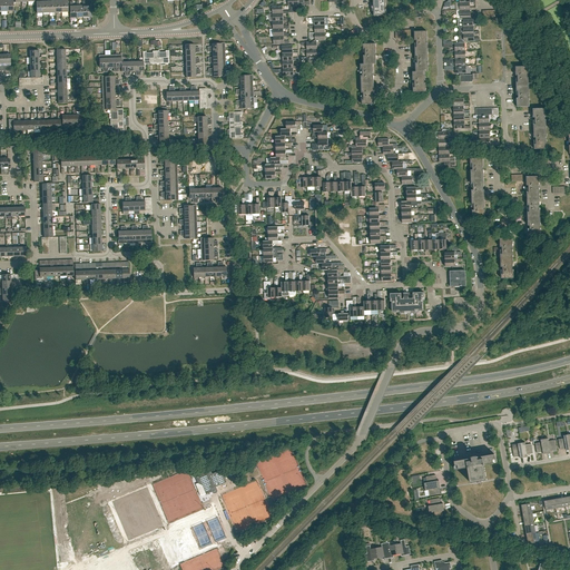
[(386,1),(373,1),(373,5),(371,5),(372,9),(374,9),(374,17),(386,16),(386,1)]
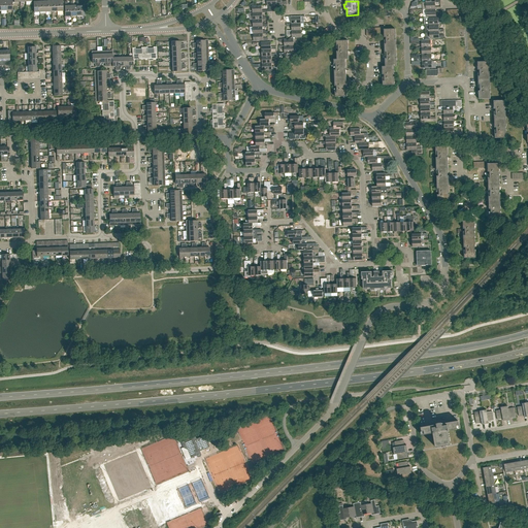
[(385,48),(396,47),(395,29),(384,30),(385,48)]
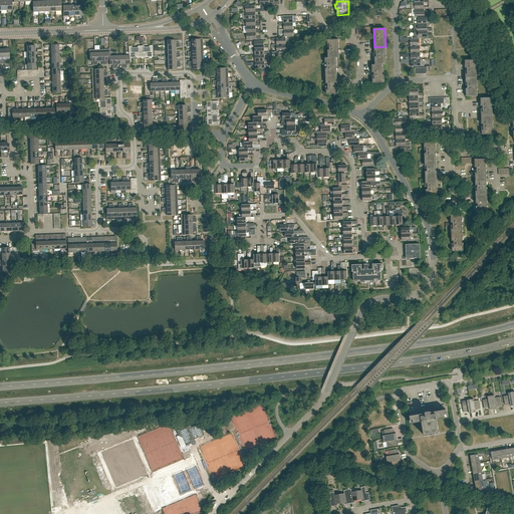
[(336,58),(339,58),(339,55),(339,50),(338,39),(337,39),(327,40),(327,50),(328,58),(336,58)]
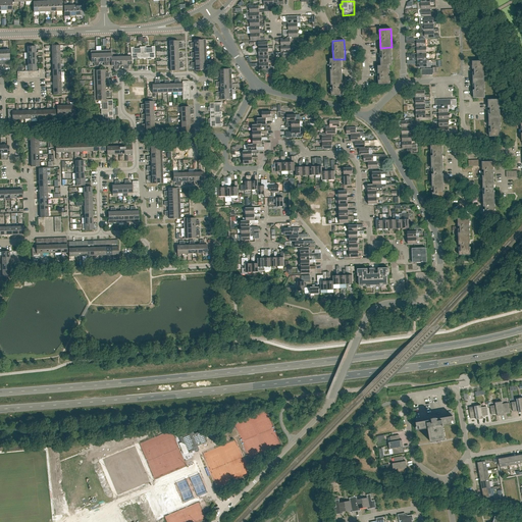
[(132,59),(143,58),(143,47),(140,47),(140,49),(134,49),(134,47),(131,47),(131,56),(132,56),(132,59)]
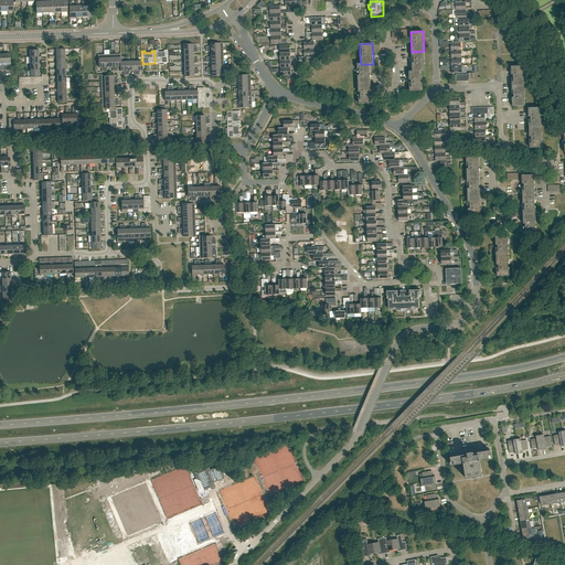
[(155,51),(155,63),(168,63),(168,51),(164,51),(164,52),(158,52),(158,51),(155,51)]
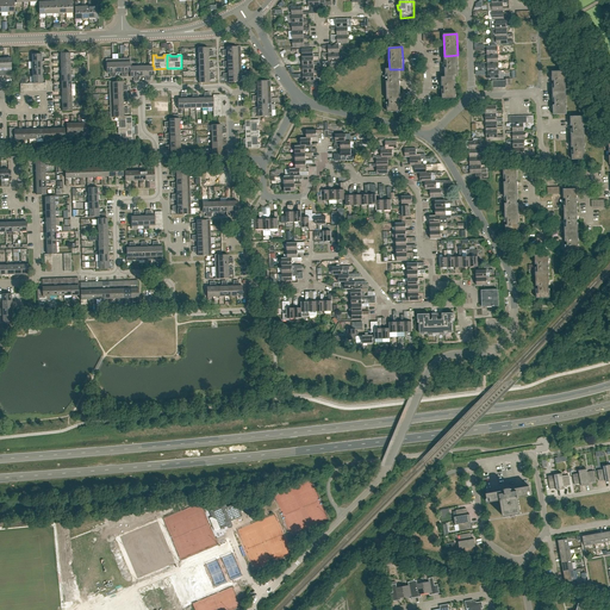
[(455,76),(455,78),(459,76),(458,55),(444,56),(444,74),(444,78),(455,76)]
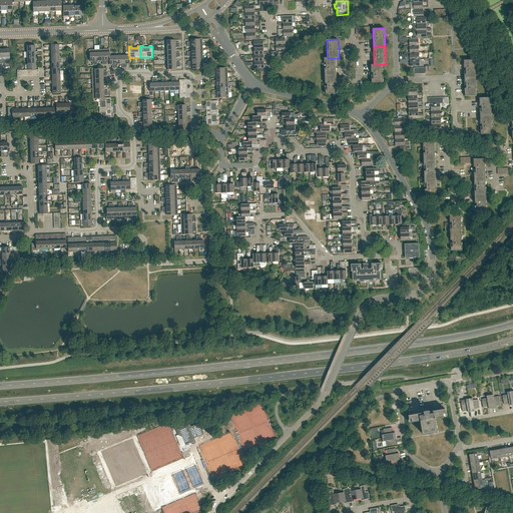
[(337,68),(336,58),(328,58),(325,58),(325,67),(325,76),(337,76),(337,73),(337,68)]
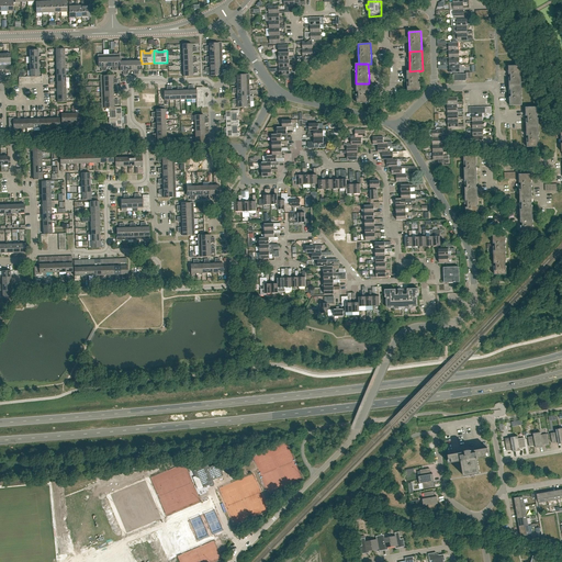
[(509,86),(521,86),(520,66),(508,66),(508,69),(509,86)]
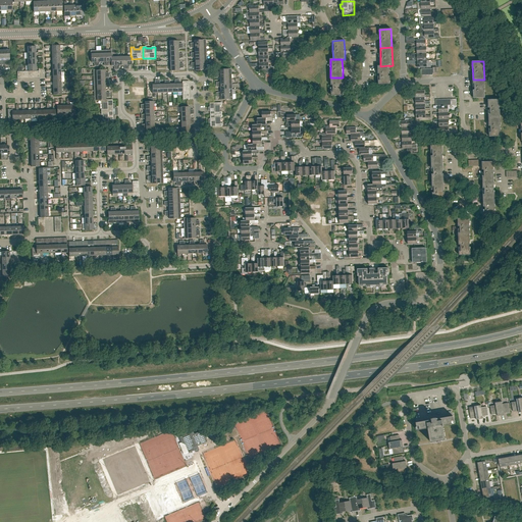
[(269,62),(259,63),(260,70),(266,69),(266,73),(274,73),(274,71),(274,68),(274,67),(269,67),(269,62)]
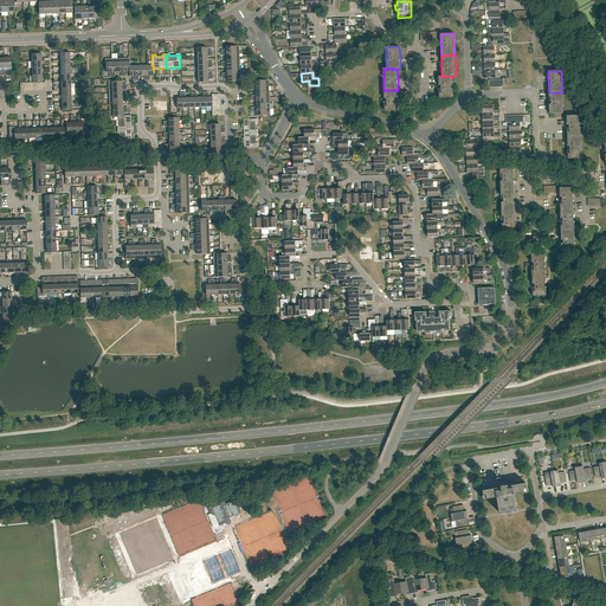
[(452,98),(452,77),(452,76),(442,77),(438,77),(439,79),(439,98),(452,98)]
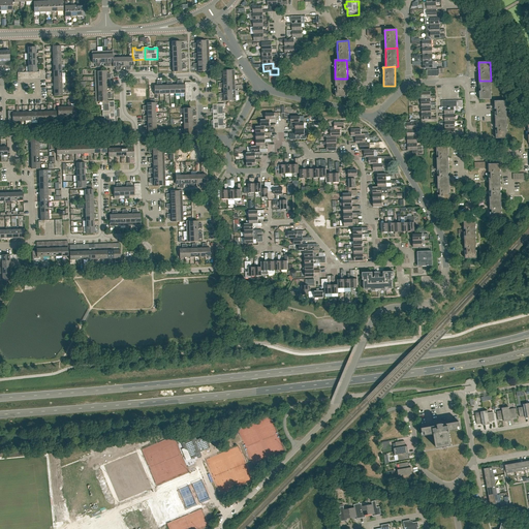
[(347,79),(335,79),(336,87),(336,97),(347,97),(347,86),(347,81),(347,79)]
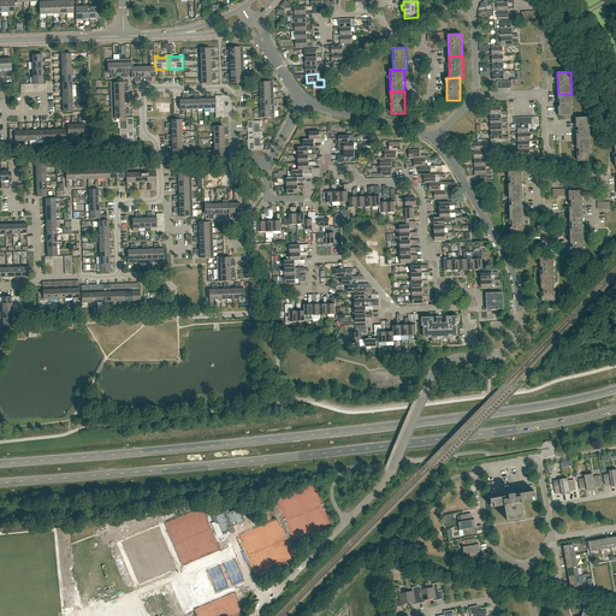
[(572,94),(558,94),(558,112),(558,117),(573,116),(572,94)]
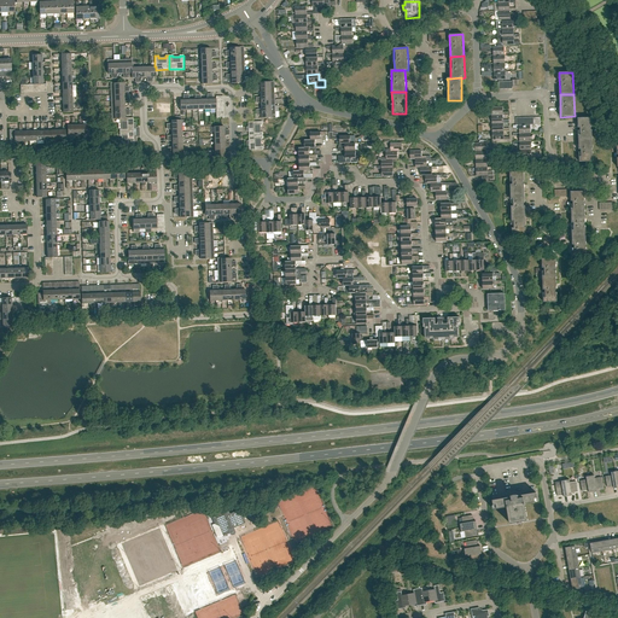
[(120,133),(134,132),(133,118),(126,118),(120,118),(120,122),(121,122),(122,129),(120,129),(120,133)]
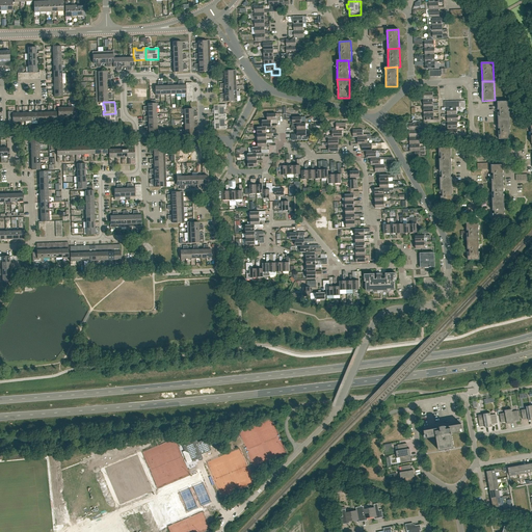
[(498,121),(510,121),(509,102),(498,102),(498,105),(498,121)]
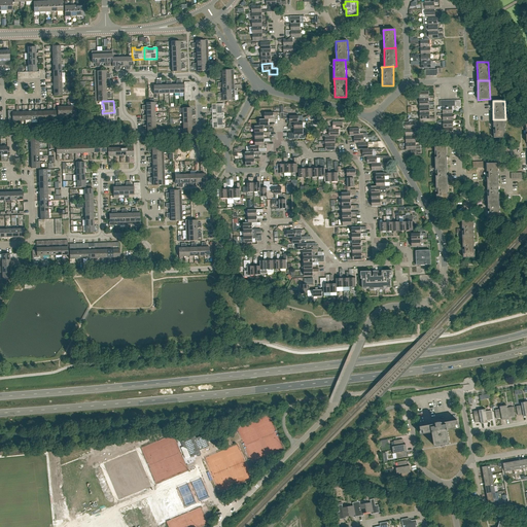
[(212,116),(224,116),(223,113),(222,113),(222,107),(223,107),(223,104),(212,104),(212,116)]
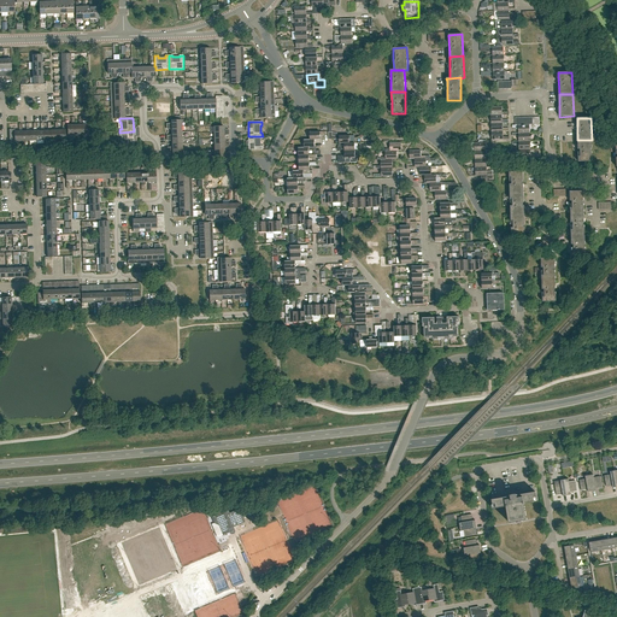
[(22,141),(22,131),(15,131),(15,129),(10,129),(10,140),(15,140),(15,142),(22,141)]
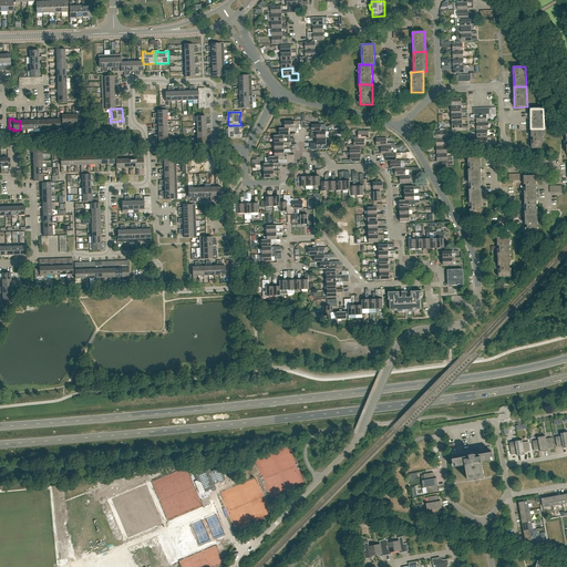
[(123,121),(110,122),(110,125),(112,125),(112,131),(111,131),(111,135),(123,134),(123,121)]
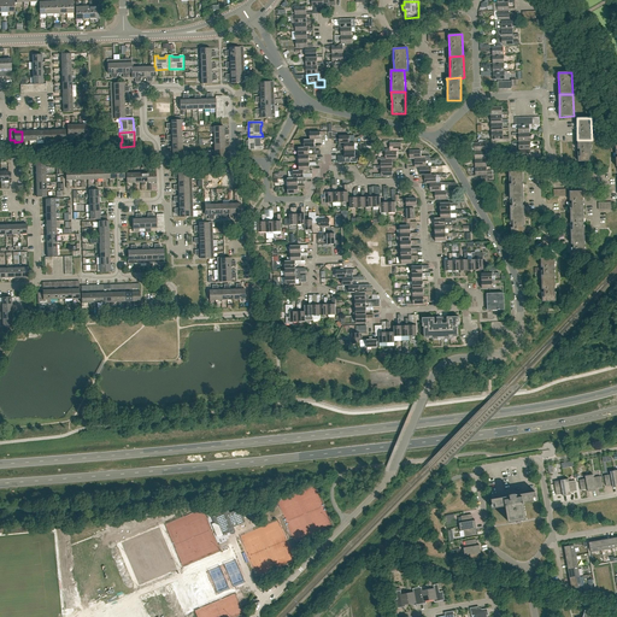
[(340,144),(345,144),(350,144),(350,135),(338,136),(338,134),(333,134),(333,133),(329,133),(329,140),(340,139),(340,144)]
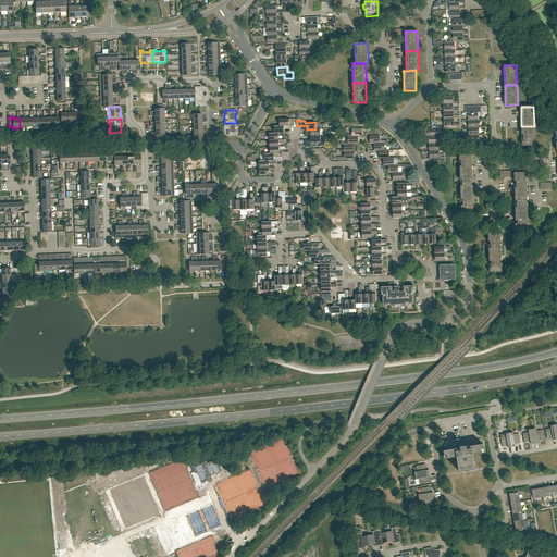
[(237,123),(224,123),(225,136),(237,135),(237,132),(235,132),(235,125),(237,125),(237,123)]
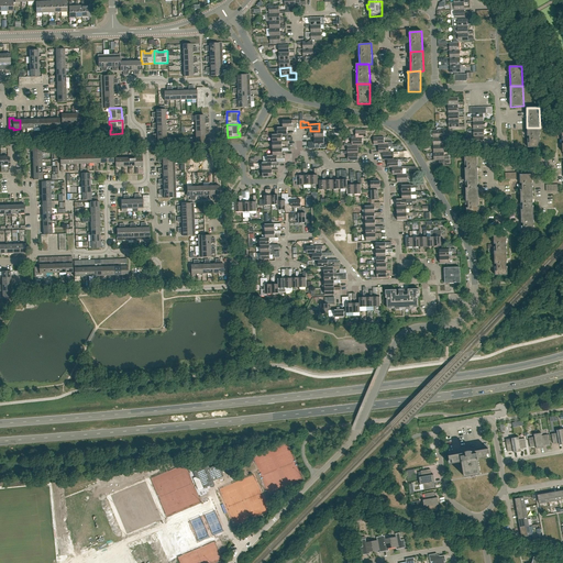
[(540,128),(527,128),(528,147),(540,147),(540,128)]
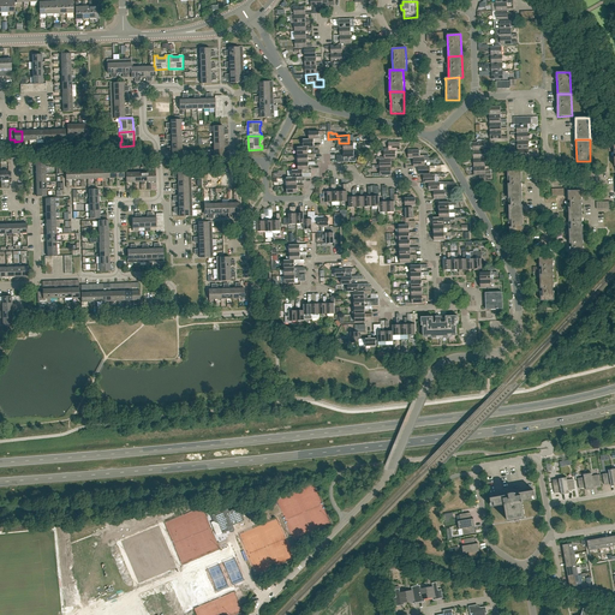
[(354,150),(344,151),(344,155),(336,155),(336,162),(345,162),(345,159),(348,159),(350,162),(356,162),(356,155),(354,155),(354,150)]
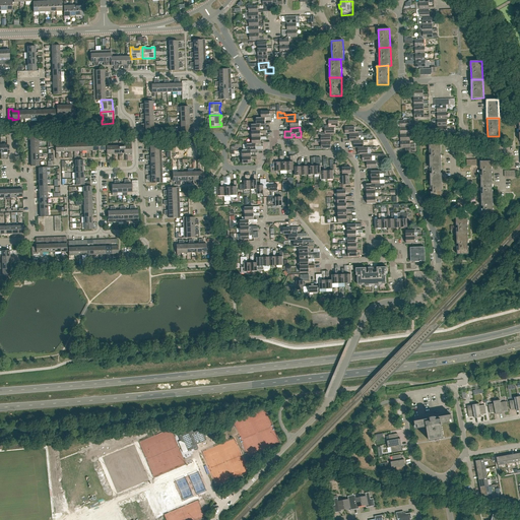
[(430,164),(441,163),(441,157),(441,155),(441,144),(429,145),(430,156),(430,164)]
